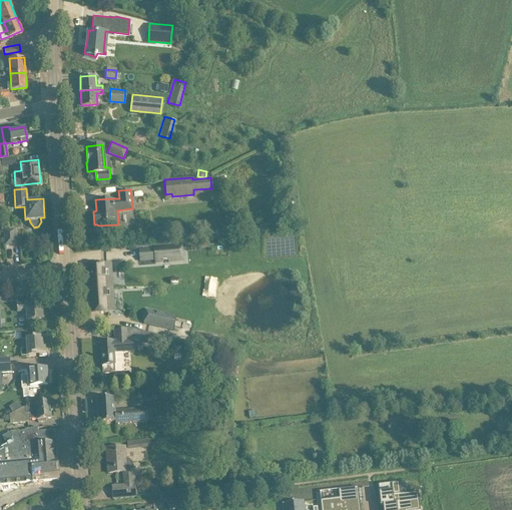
[(13,227),(3,228),(4,242),(14,241),(13,227)]
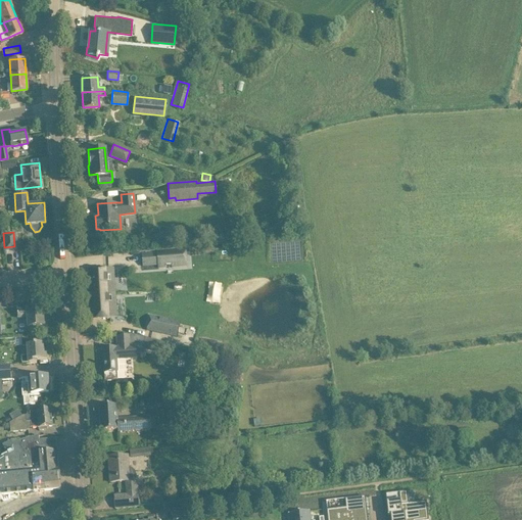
[(185,247),(141,250),(142,264),(157,263),(157,265),(186,263),(185,247)]
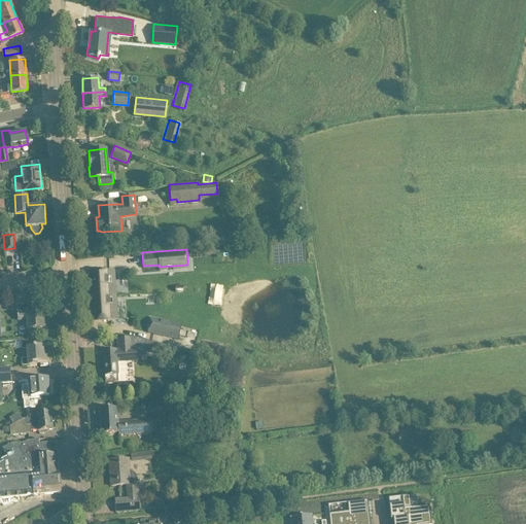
[(117,318),(115,293),(111,293),(111,283),(114,283),(113,269),(90,270),(93,320),(117,318)]
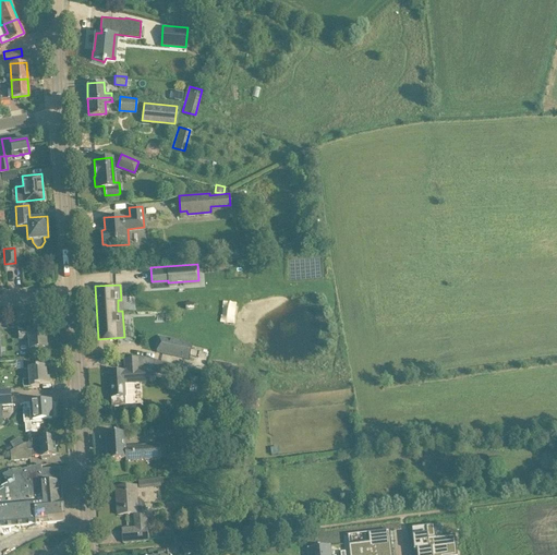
[(233,326),(234,310),(226,310),(225,325),(233,326)]
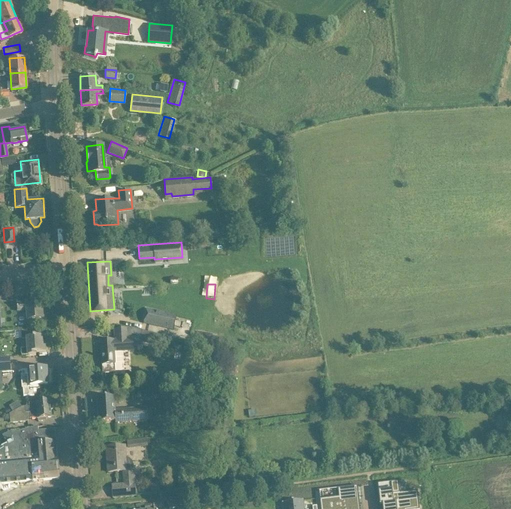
[(16,302),(16,309),(25,308),(27,323),(37,322),(36,318),(42,317),(41,300),(16,302)]
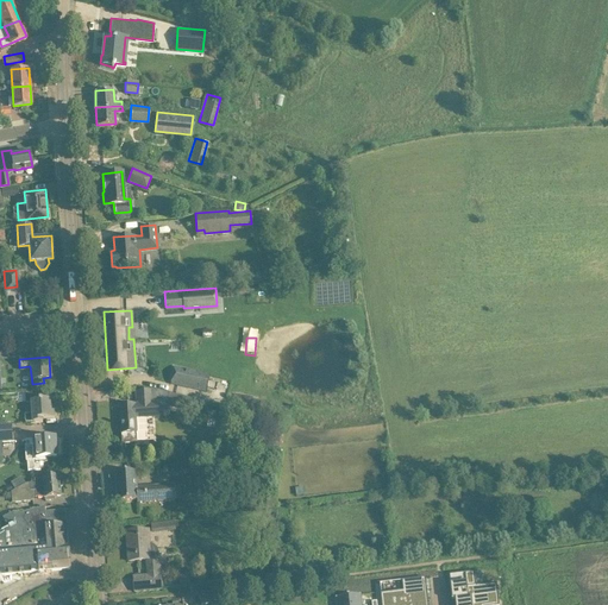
[(180,365),(176,383),(206,389),(210,372),(180,365)]
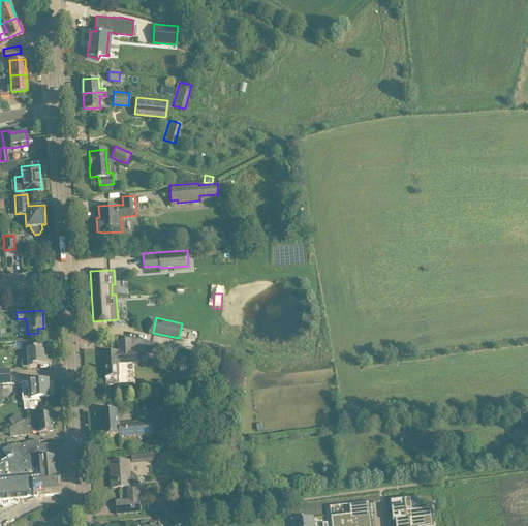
[(103,366),(104,366),(105,382),(118,381),(117,362),(138,361),(138,356),(145,356),(145,346),(146,340),(130,336),(130,337),(128,337),(128,338),(118,339),(118,346),(120,346),(120,349),(103,350),(104,361),(103,362),(103,366)]
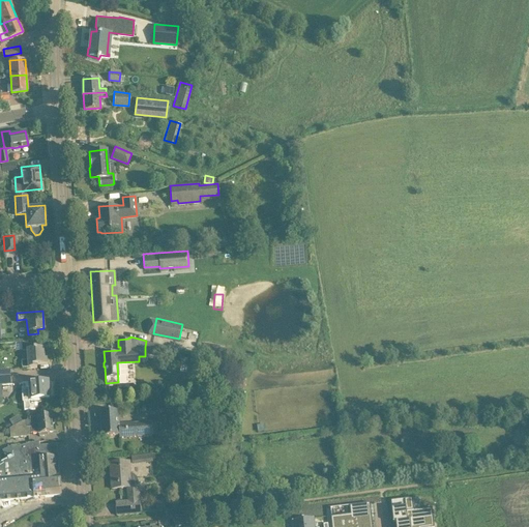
[(21,360),(22,367),(36,366),(36,363),(46,362),(46,356),(42,356),(42,346),(31,347),(30,341),(21,341),(22,349),(27,349),(28,359),(21,360)]
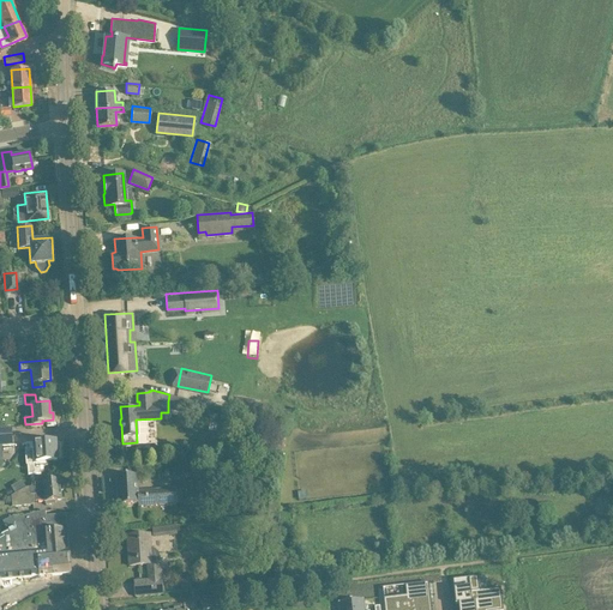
[(11,434),(0,434),(0,444),(11,442),(11,434)]
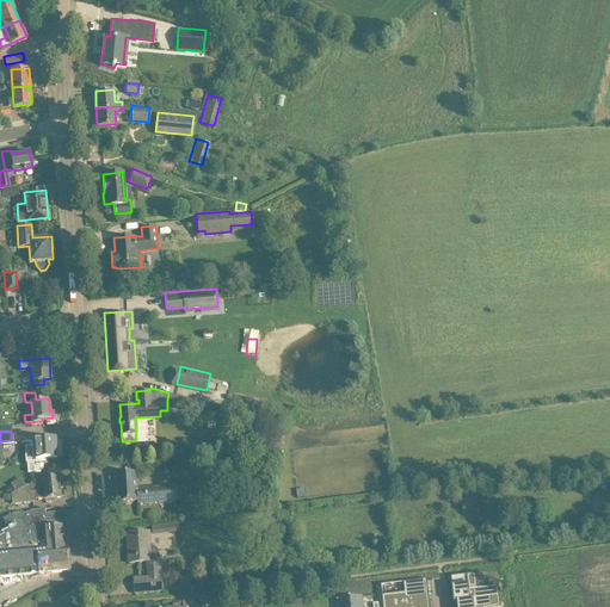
[(26,460),(28,470),(39,469),(38,462),(47,462),(47,457),(56,456),(54,437),(42,438),(25,439),(25,445),(24,445),(25,460),(26,460)]
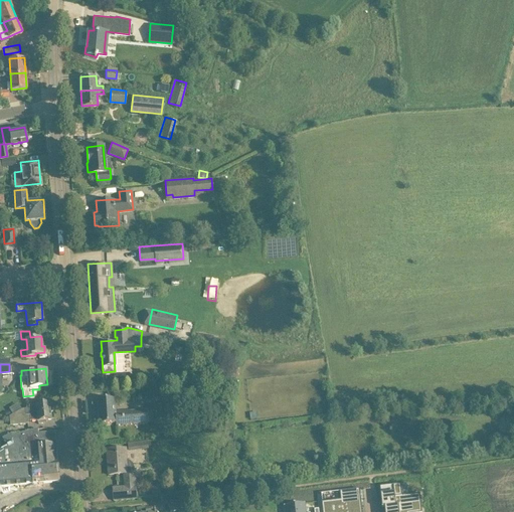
[(97,398),(98,422),(115,421),(115,423),(148,421),(147,407),(115,409),(114,397),(97,398)]
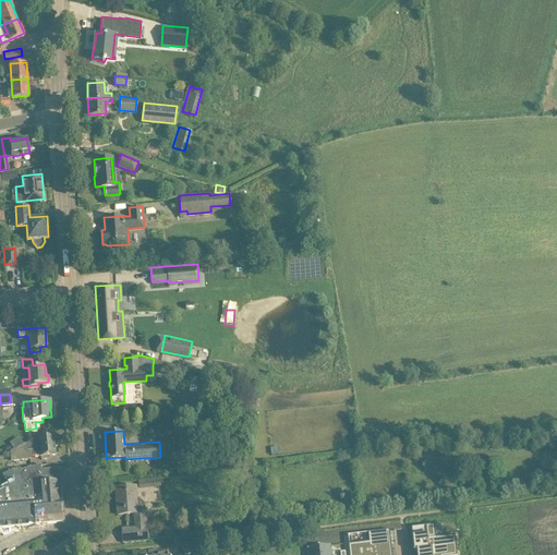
[(55,437),(53,436),(32,438),(32,442),(23,442),(10,449),(11,458),(29,457),(29,454),(40,453),(41,457),(47,457),(47,454),(55,453),(53,444),(55,444),(56,443),(55,437)]
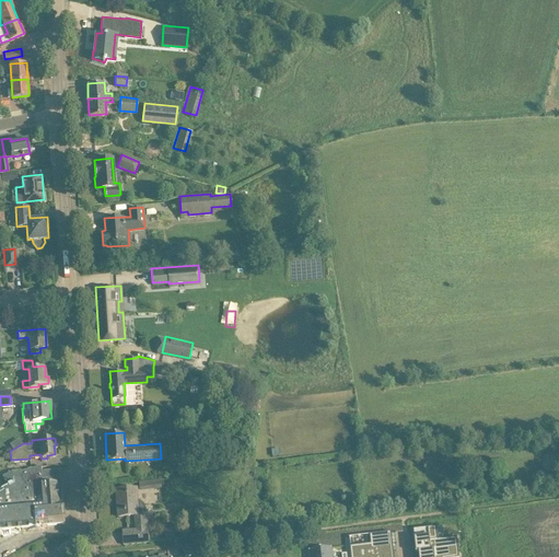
[(14,478),(6,483),(0,486),(0,526),(63,522),(62,501),(61,501),(59,467),(41,470),(41,464),(30,467),(11,472),(14,478)]
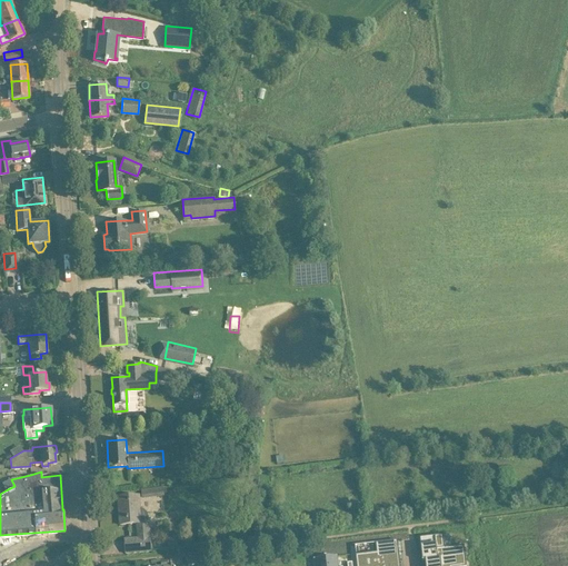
[(1,483),(6,490),(15,486),(11,479),(10,477),(1,483)]
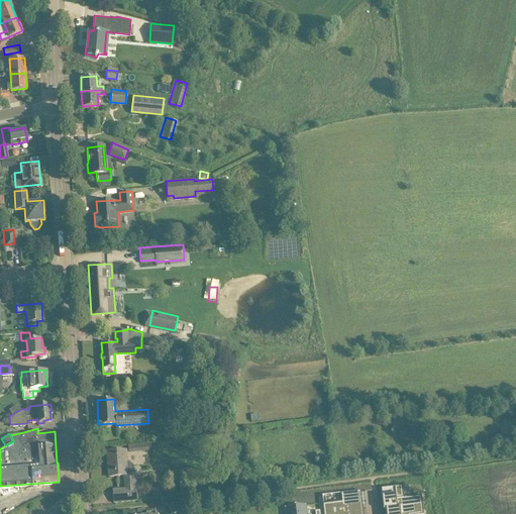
[(127,443),(128,451),(148,448),(147,440),(127,443)]
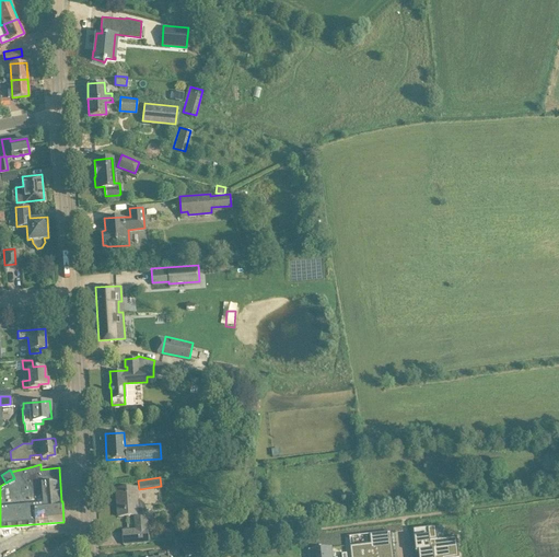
[(134,528),(121,529),(123,543),(148,541),(144,507),(144,505),(143,502),(142,501),(140,499),(138,498),(136,498),(135,486),(115,487),(117,514),(132,513),(134,528)]
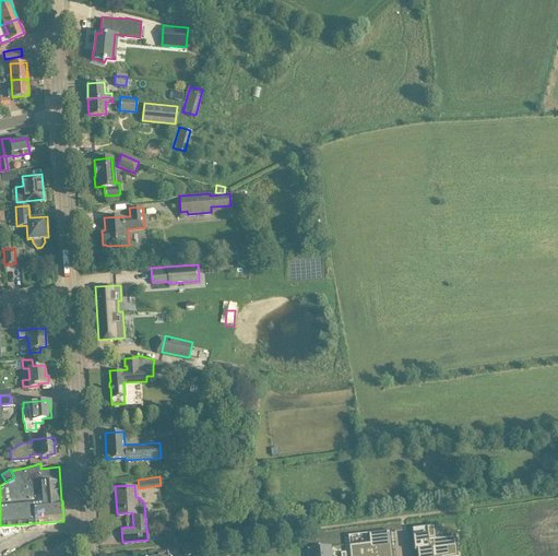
[(434,523),(411,525),(412,537),(418,537),(420,547),(452,543),(455,543),(454,533),(435,535),(434,523)]
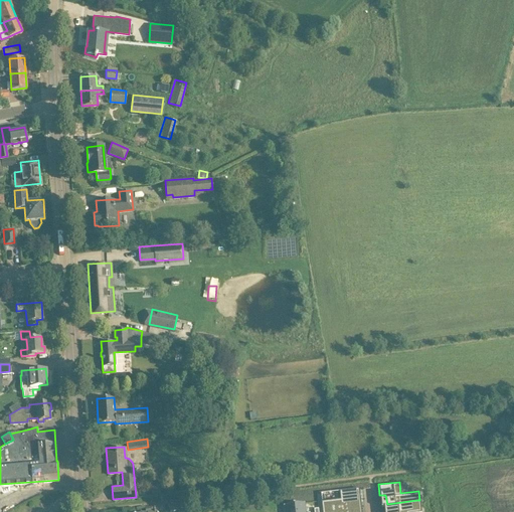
[(338,498),(319,500),(320,511),(351,508),(351,507),(350,501),(358,500),(356,487),(337,489),(338,498)]
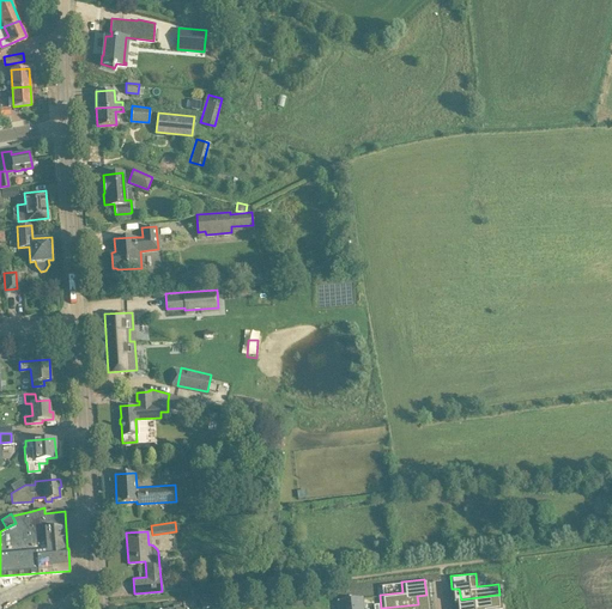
[(220,594),(200,597),(201,606),(222,603),(220,594)]
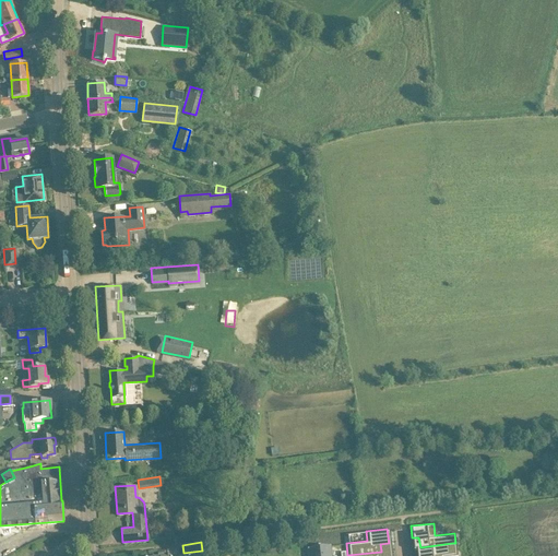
[(420,555),(440,555),(441,555),(453,554),(452,543),(420,547),(420,555)]
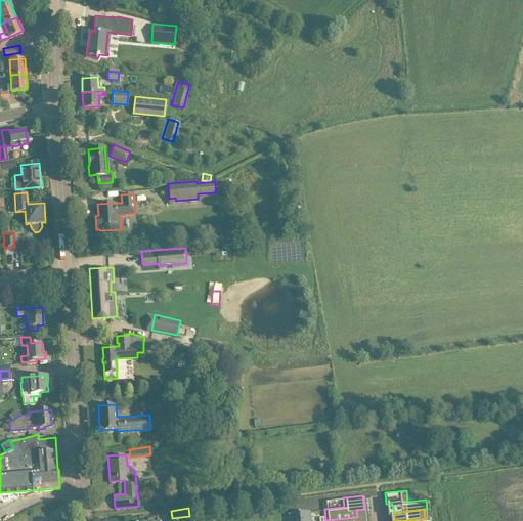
[(309,510),(288,513),(288,520),(310,520),(309,511),(309,510)]
